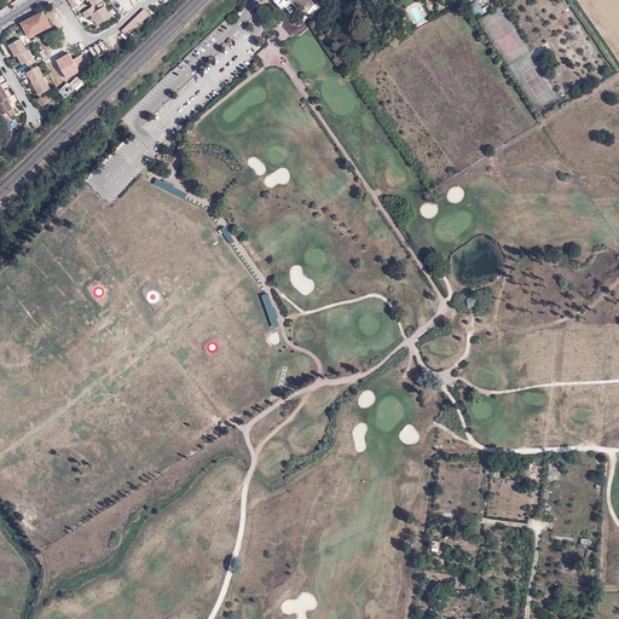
[(100,0),(74,0),(77,5),(87,1),(91,9),(82,12),(86,18),(91,16),(96,27),(114,17),(110,11),(108,12),(105,6),(96,11),(94,7),(103,3),(100,0)]
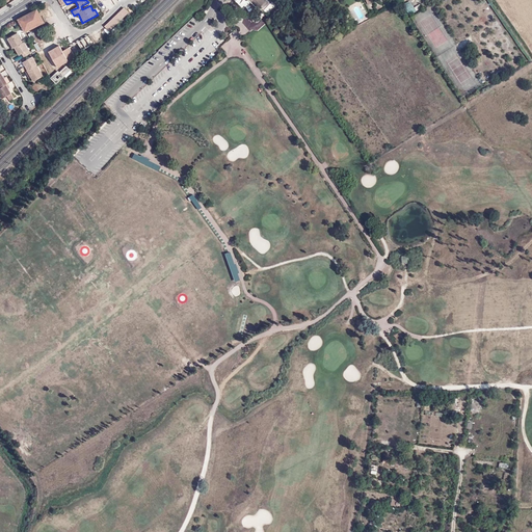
[(247,0),(262,14),(269,4),(263,0),(247,0)]
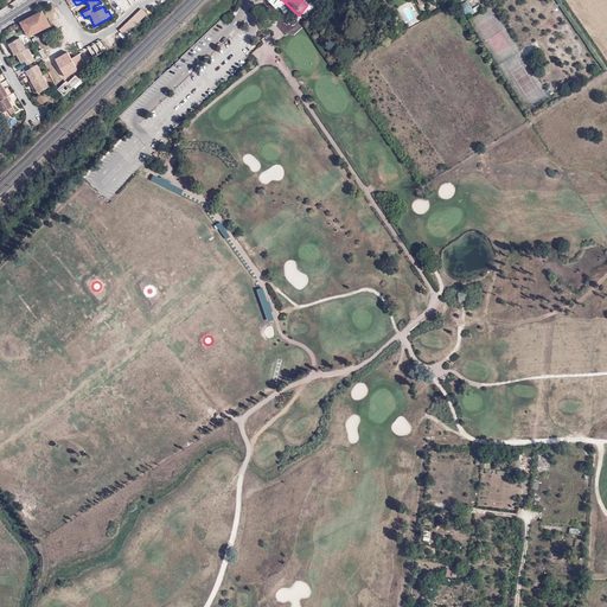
[(148,14),(144,10),(122,31),(127,36),(148,14)]
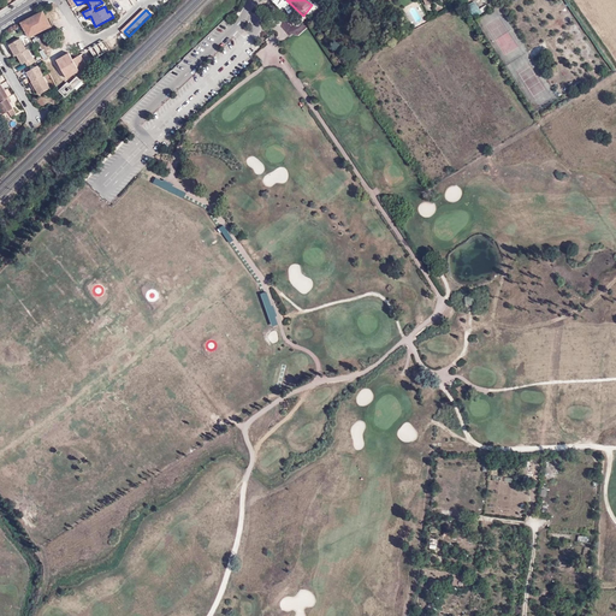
[(43,12),(22,24),(29,36),(51,27),(51,28),(53,27),(49,19),(47,19),(43,12)]
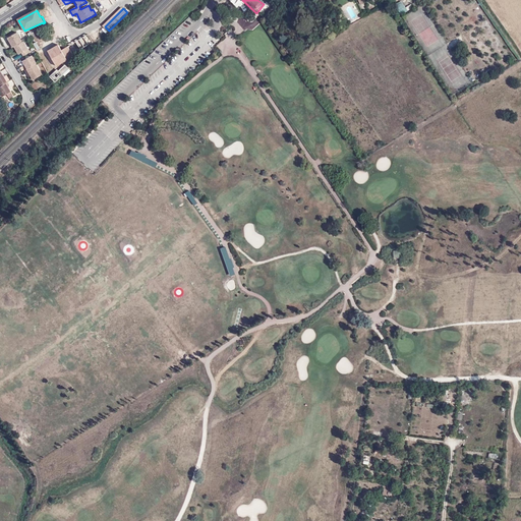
[(10,45),(12,48),(15,47),(22,42),(17,33),(8,39),(10,41),(11,44),(10,45)]
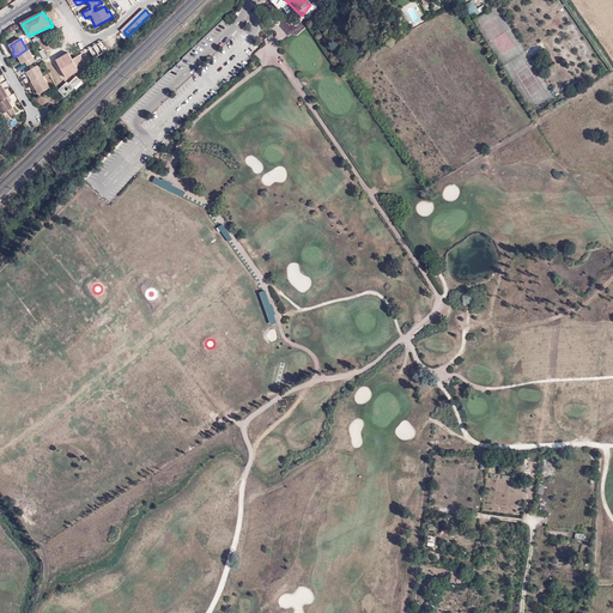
[(48,72),(55,84),(80,68),(85,65),(85,62),(109,49),(103,40),(79,53),(80,56),(73,60),(68,53),(46,65),(48,72)]
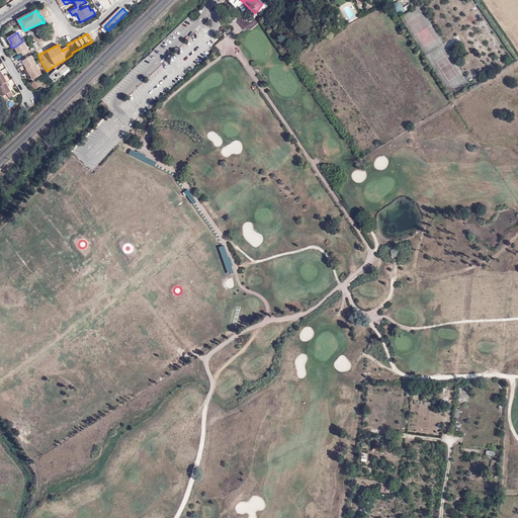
[(24,56),(30,52),(28,49),(24,41),(15,47),(19,54),(22,53),(24,56)]
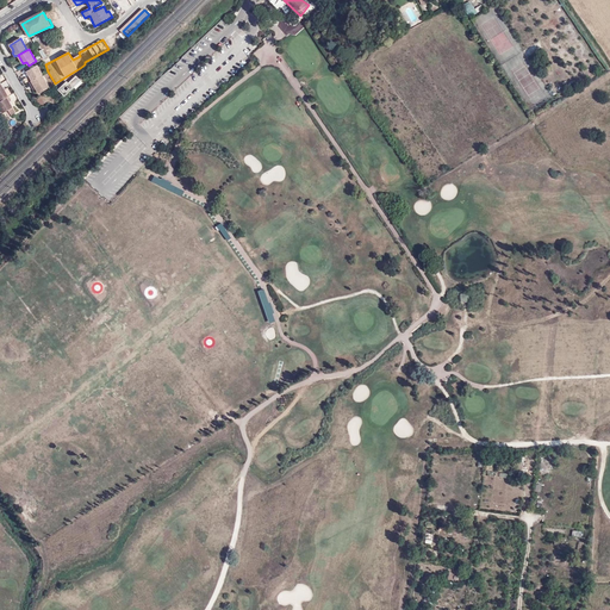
[(32,80),(43,74),(38,66),(27,72),(32,80)]
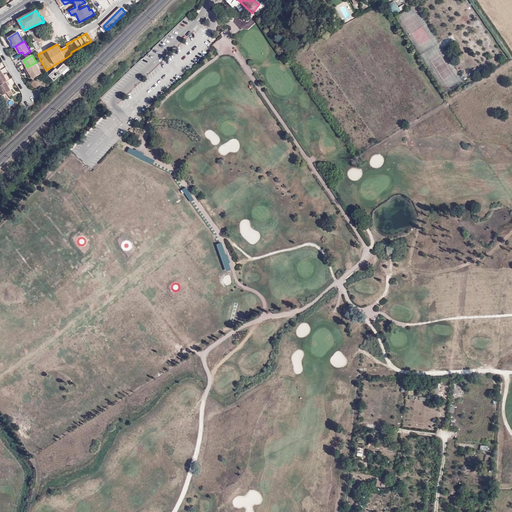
[(27,67),(25,69),(27,72),(29,71),(33,79),(42,73),(36,62),(27,67)]
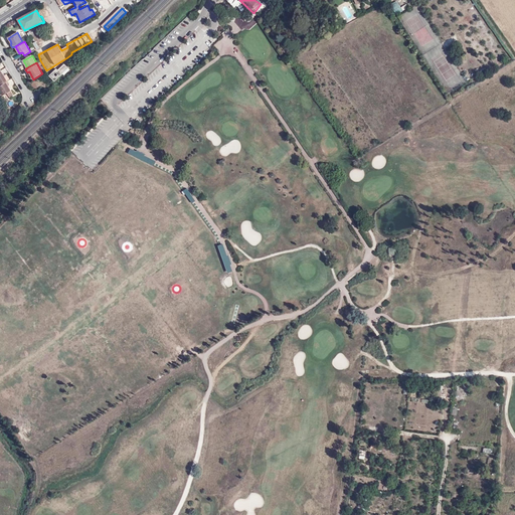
[(55,68),(49,74),(55,81),(68,68),(64,64),(57,70),(55,68)]
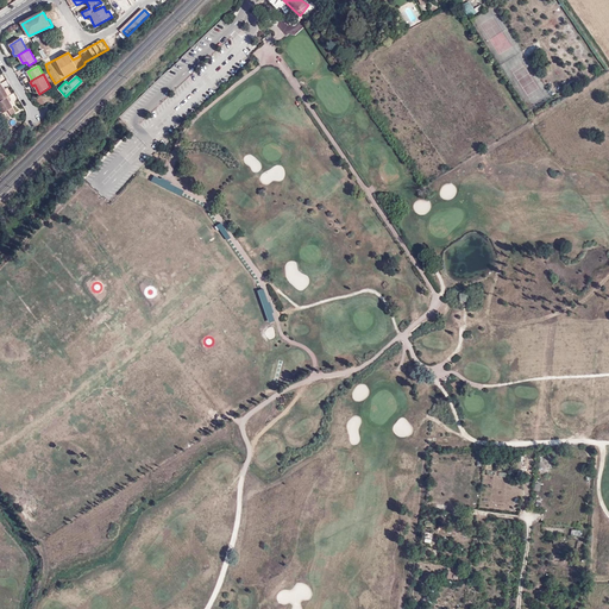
[(2,101),(0,101),(0,106),(4,113),(13,107),(10,101),(12,101),(10,96),(2,101)]
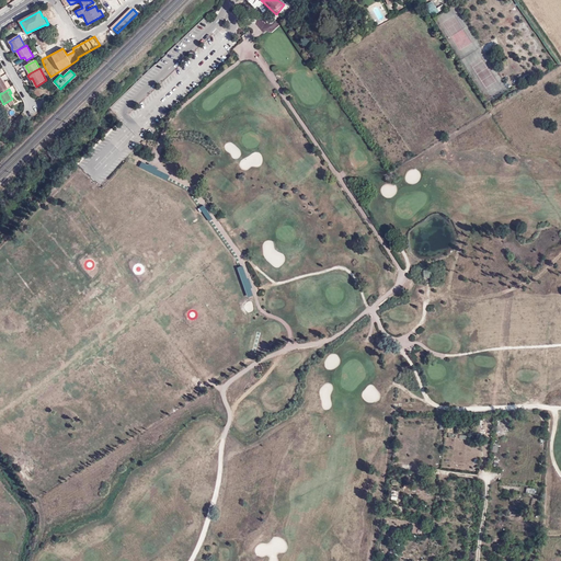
All buildings are outlined.
